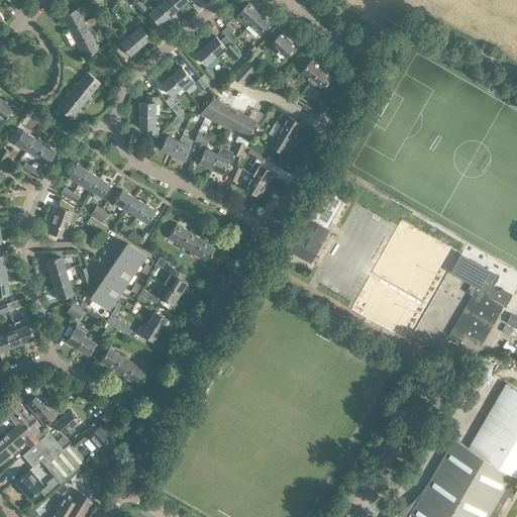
[(128,6),(124,0),(123,0),(116,0),(115,2),(123,11),(129,6),(128,6)]
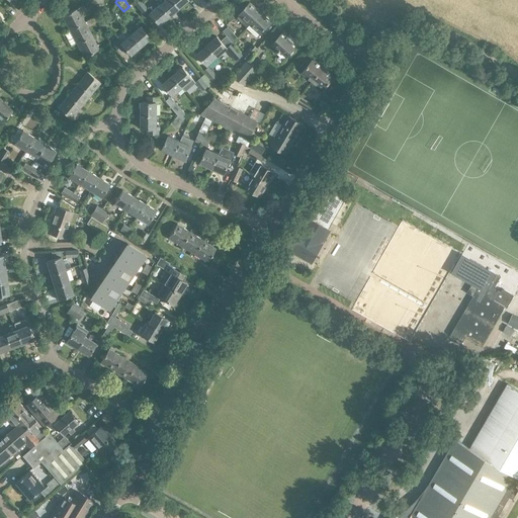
[(142,13),(147,8),(140,0),(138,0),(134,4),(142,13)]
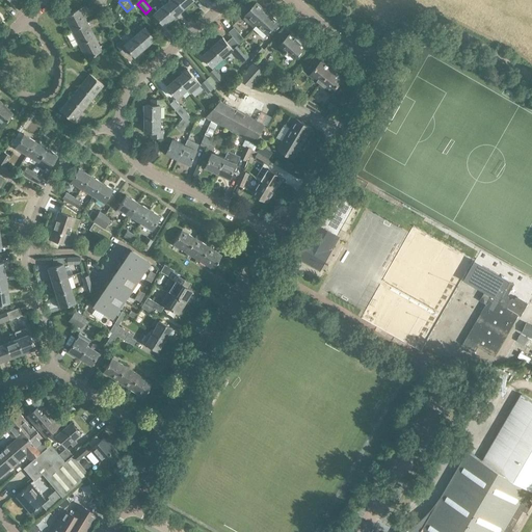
[(184,8),(177,0),(167,0),(162,4),(174,18),(184,8)]
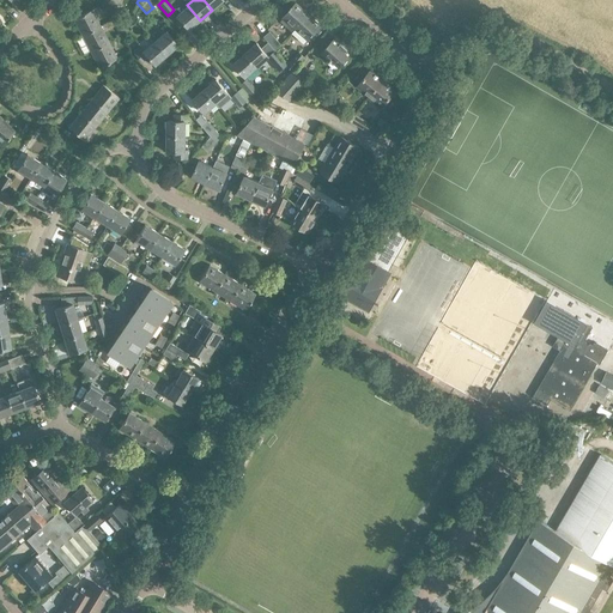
[(281,17),(283,18),(280,22),(292,31),(295,29),(309,13),(296,1),(281,17)]
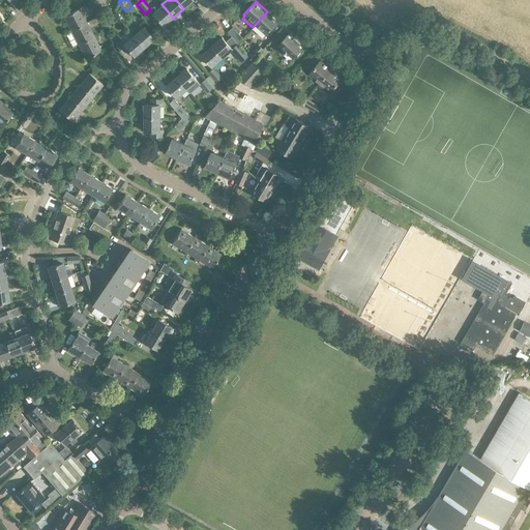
[(173,18),(162,4),(151,13),(163,26),(173,18)]
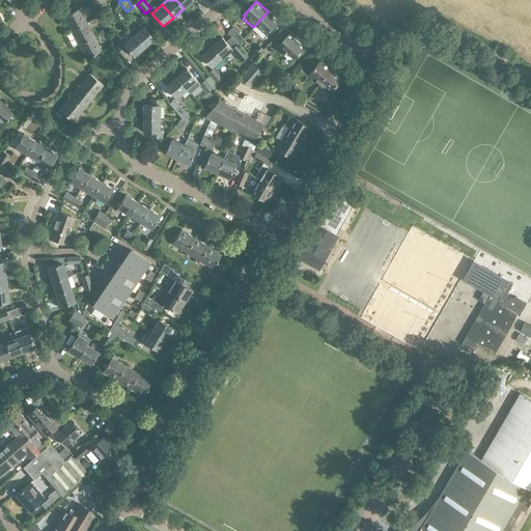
[(87,22),(80,8),(63,17),(71,31),(87,22)]
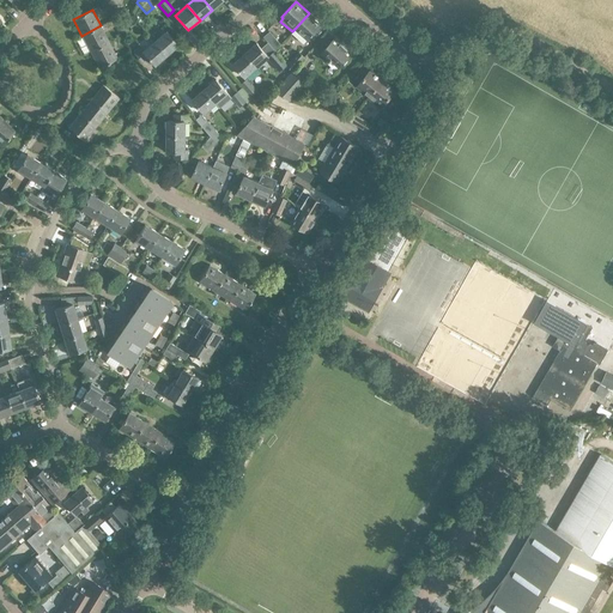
[(322,25),(309,13),(295,29),(308,41),(322,25)]
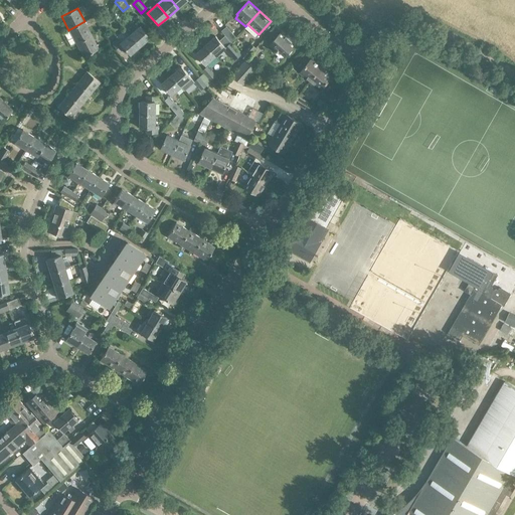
[(84,21),(68,30),(75,43),(92,35),(84,21)]
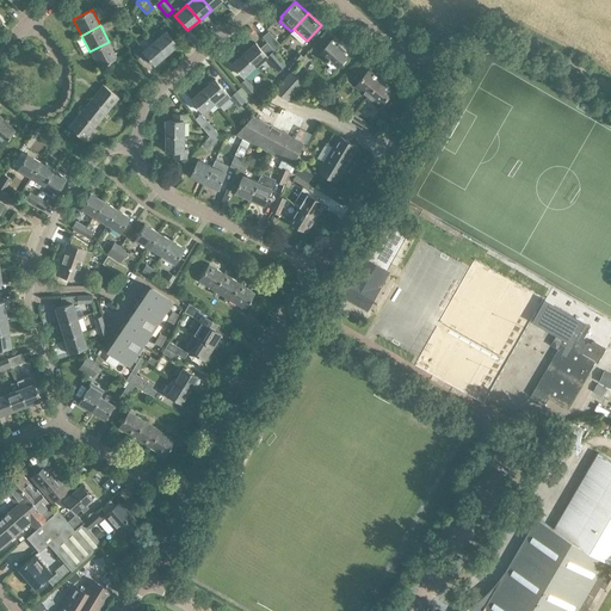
[(153,41),(165,55),(177,44),(165,31),(153,41)]
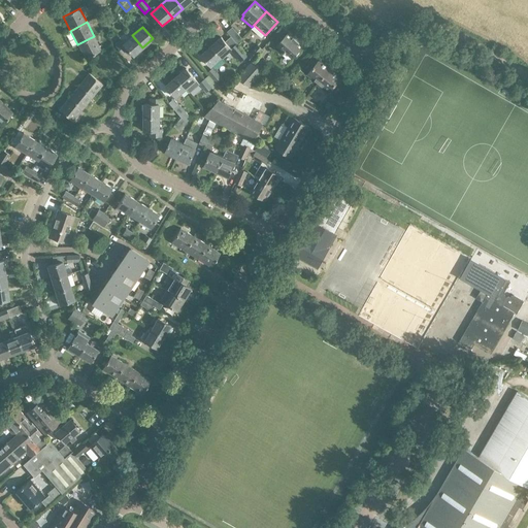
[(227,31),(237,43),(242,38),(232,27),(227,31)]
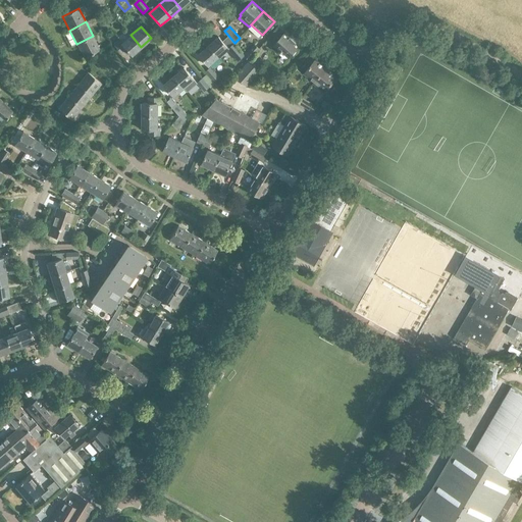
[(300,46),(285,33),(272,48),(279,54),(281,50),(290,57),(300,46)]
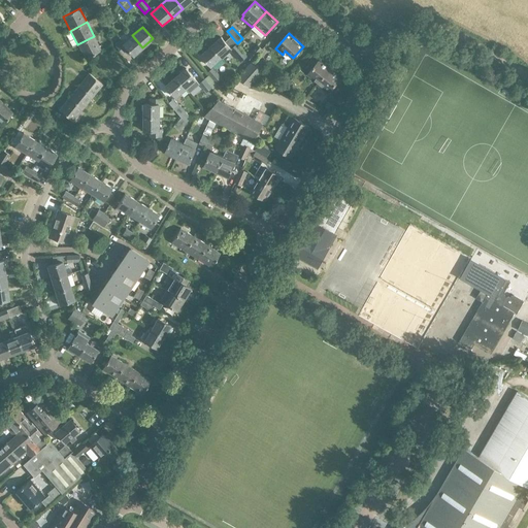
[(120,39),(114,44),(121,53),(126,48),(132,56),(142,47),(132,35),(123,43),(120,39)]
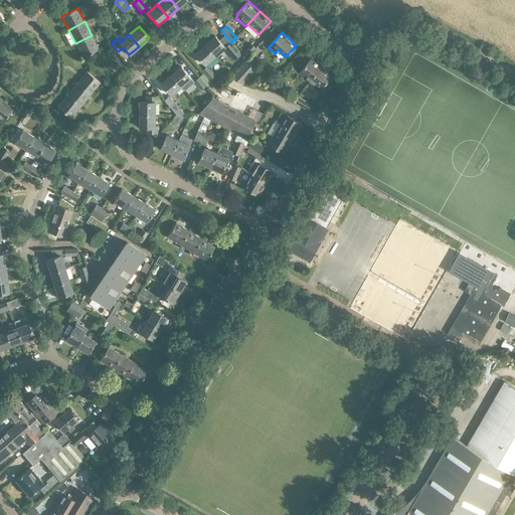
[(99,48),(92,35),(75,43),(82,57),(99,48)]
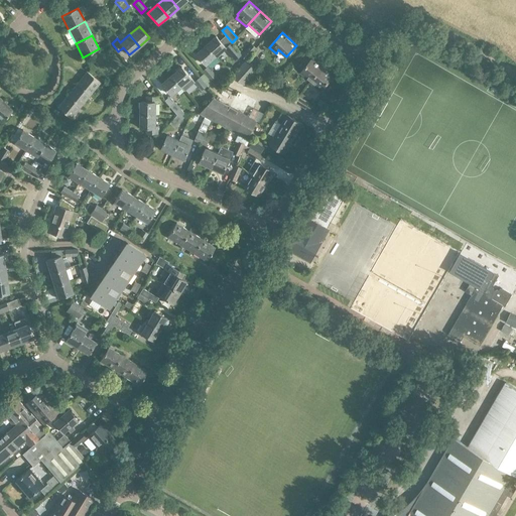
[(217,56),(227,47),(216,35),(206,44),(217,56)]
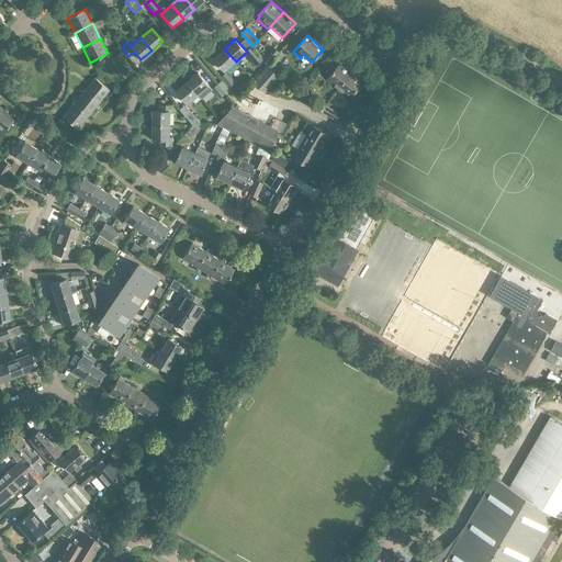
[(270,63),(280,53),(273,47),(262,59),(268,65),(270,63)]
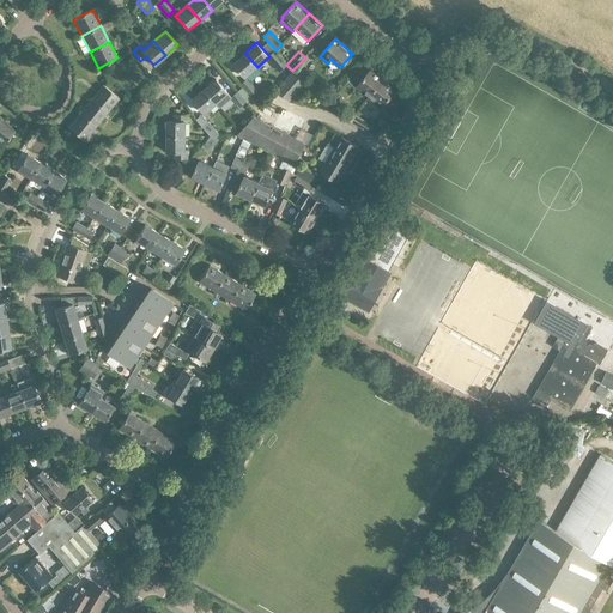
[(258,67),(244,53),(232,64),(246,78),(258,67)]
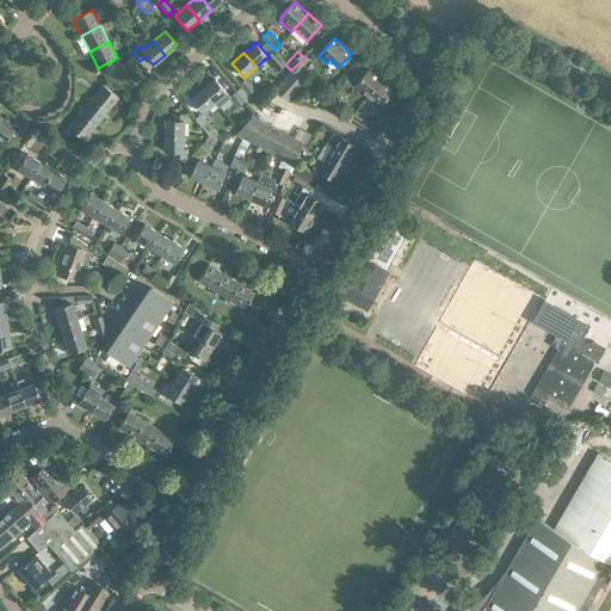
[(285,63),(276,53),(269,59),(279,69),(285,63)]
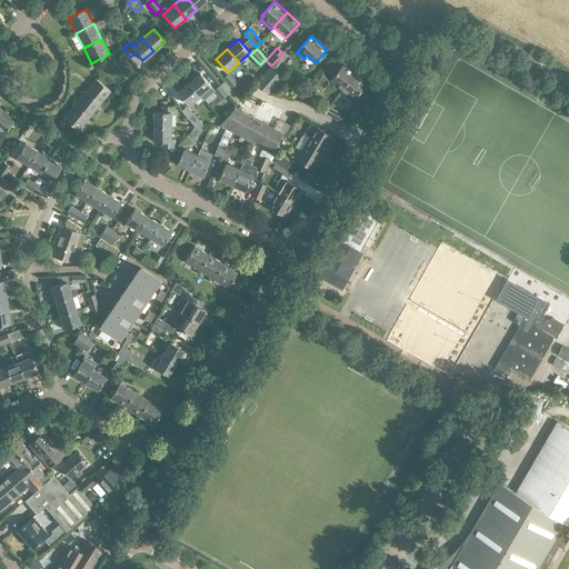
[(273,63),(271,66),(256,83),(269,95),(286,76),(273,63)]
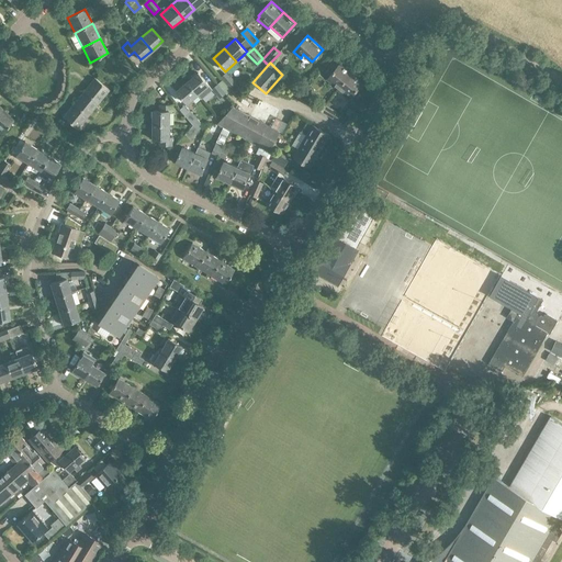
[(350,74),(339,65),(327,79),(338,88),(350,74)]
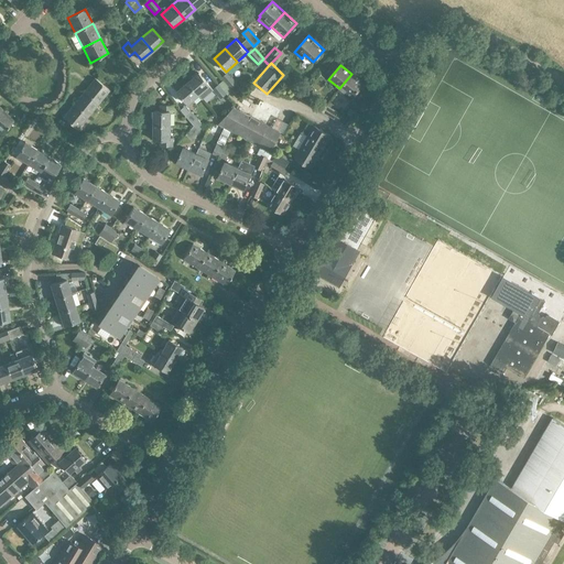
[(237,83),(227,72),(220,77),(230,88),(235,93),(240,88),(236,84),(237,83)]
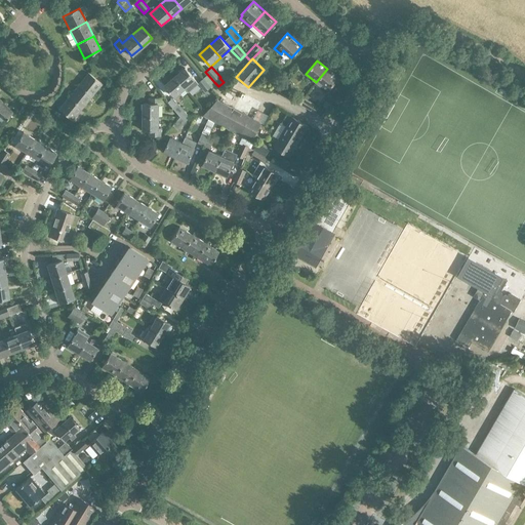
[(195,80),(185,68),(175,76),(185,88),(195,80)]
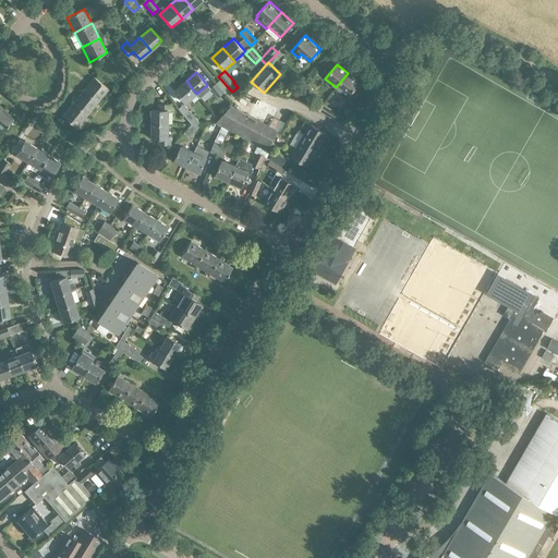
[(314,89),(324,79),(317,73),(307,84),(314,89)]
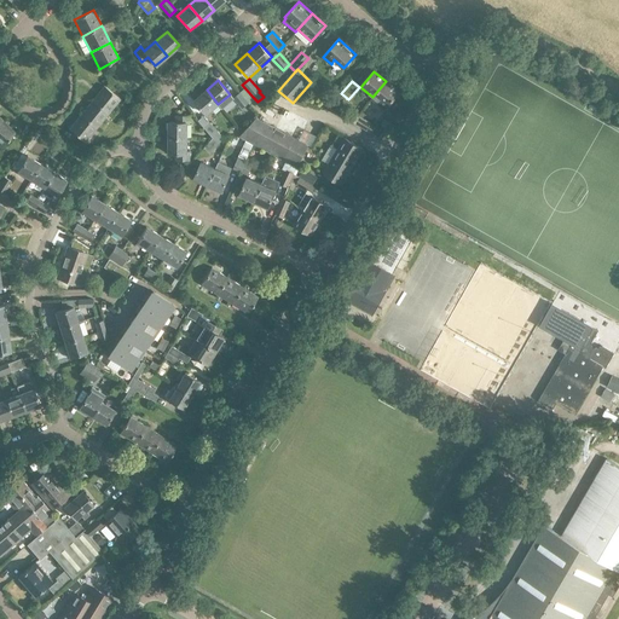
[(399,92),(386,81),(372,97),(371,98),(385,109),(399,92)]
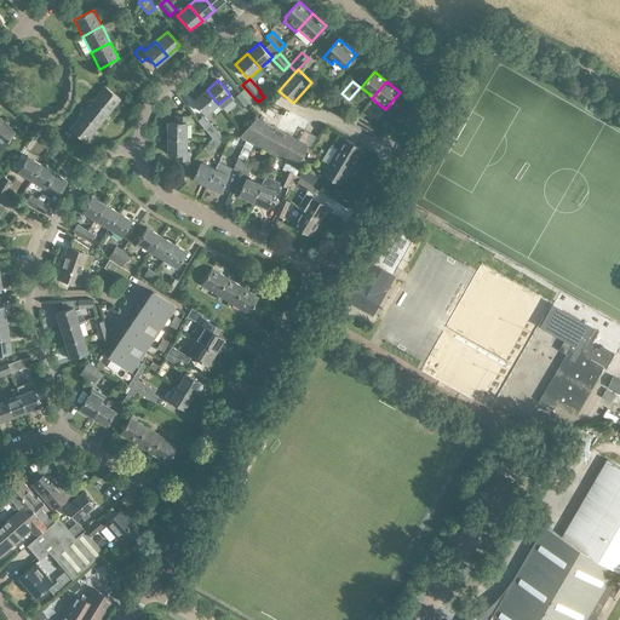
[(121,99),(104,85),(92,99),(109,113),(121,99)]
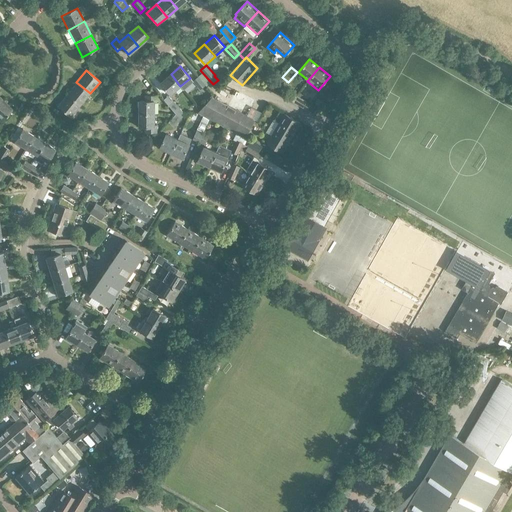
[(171,74),(170,74),(160,83),(171,95),(181,86),(180,86),(171,74)]
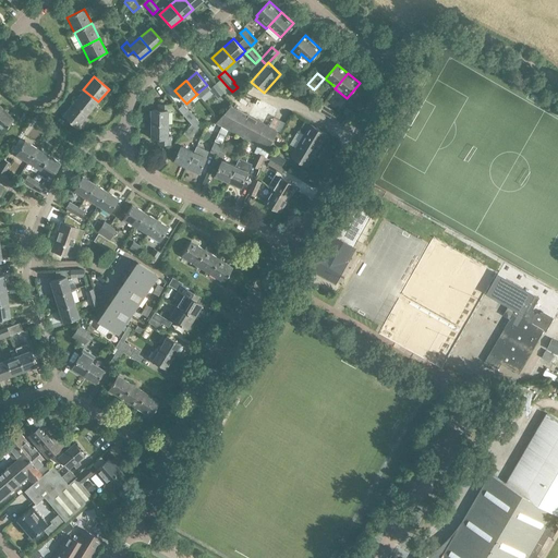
[(215,84),(210,88),(210,89),(218,98),(225,93),(216,83),(215,84)]
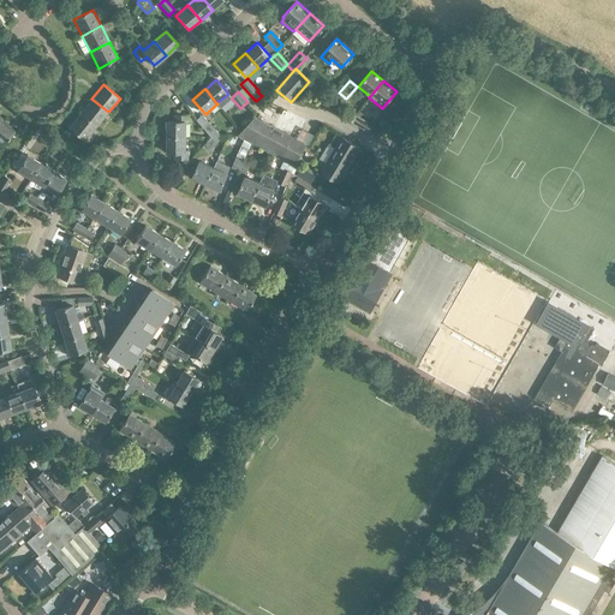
[(91,99),(79,113),(96,126),(108,112),(91,99)]
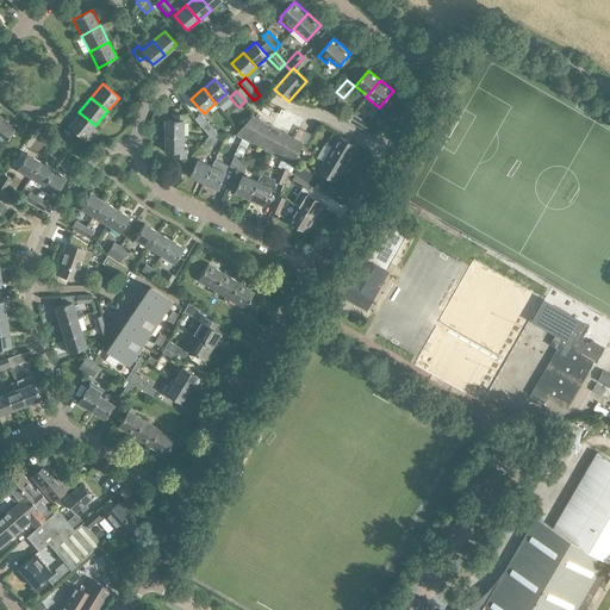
[(95,125),(79,112),(68,126),(83,139),(95,125)]
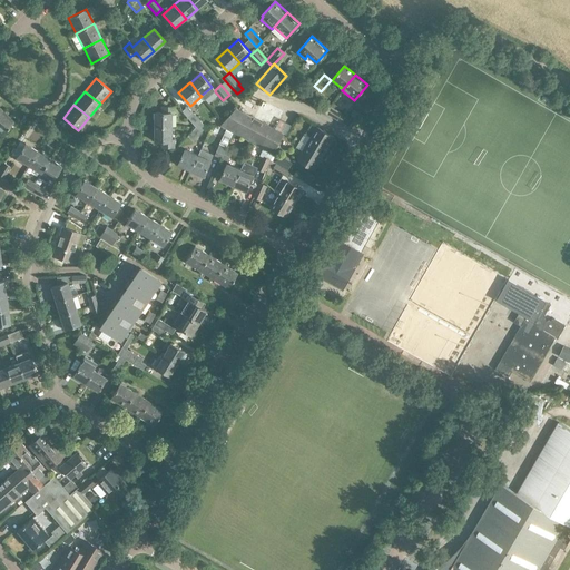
[(155,112),(155,127),(172,127),(172,115),(175,115),(175,106),(160,106),(160,112),(155,112)]
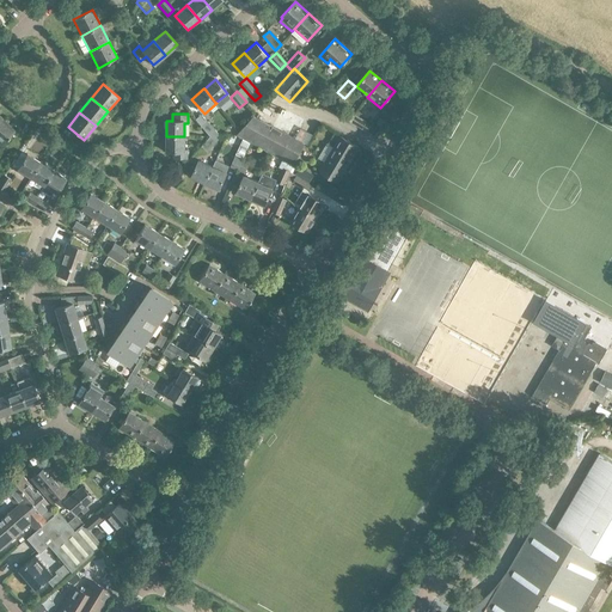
[(379,129),(367,122),(354,114),(349,121),(374,136),(379,129)]
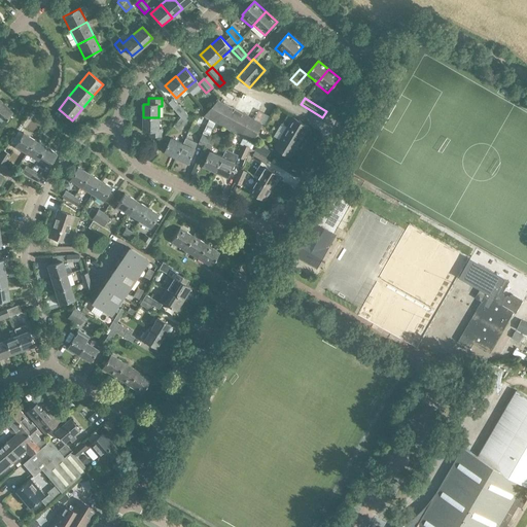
[(252,142),(262,124),(218,100),(204,116),(209,119),(215,123),(252,142)]
